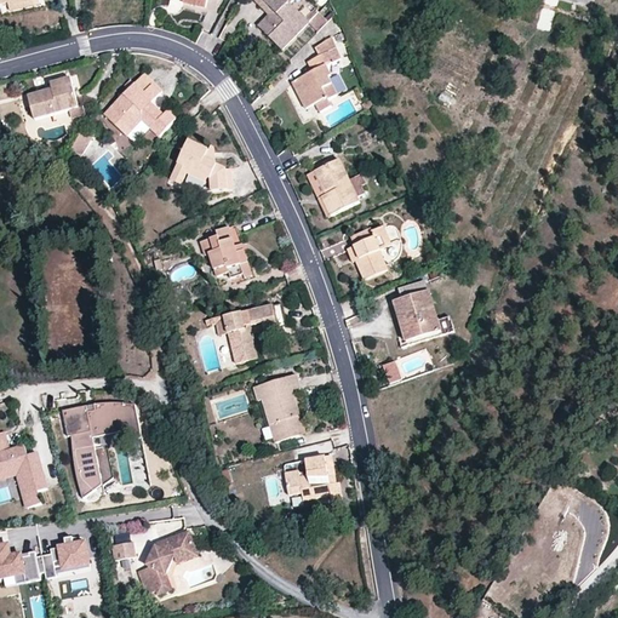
[(36,4),(36,0),(30,0),(7,5),(9,10),(36,4)]
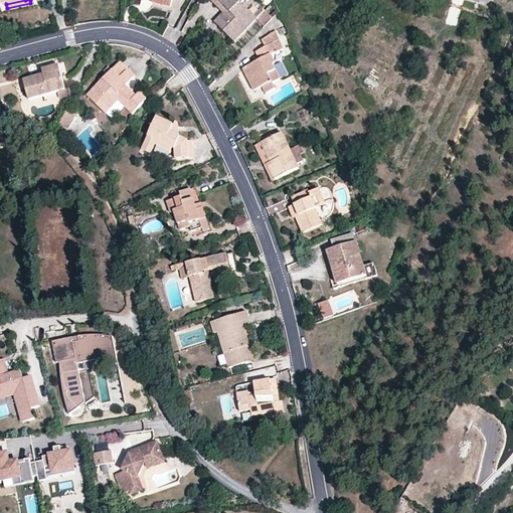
[(212,20),(215,23),(226,12),(214,0),(209,0),(220,11),(212,20)]
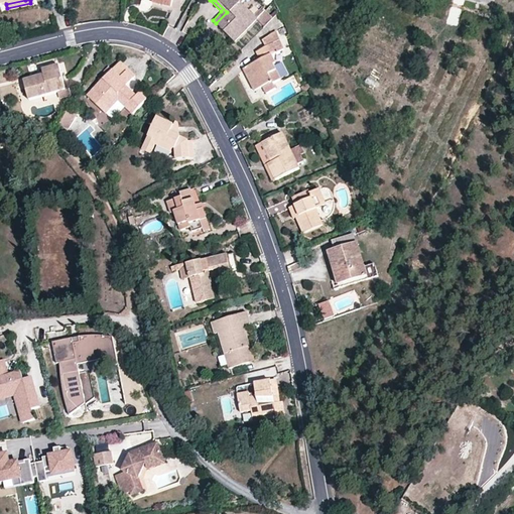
[(215,0),(227,12),(216,23),(234,40),(256,18),(241,3),(243,0),(215,0)]
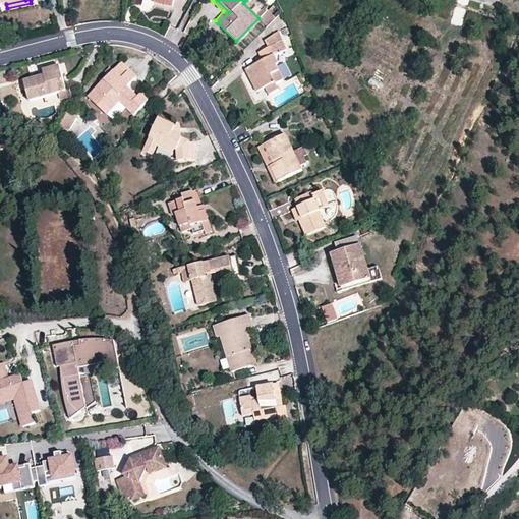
[(274,16),(267,9),(258,18),(266,25),(274,16)]
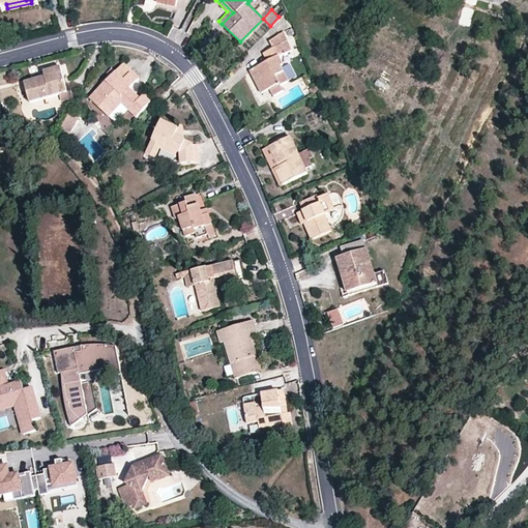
[(290,48),(282,30),(268,40),(271,47),(275,55),(277,54),(290,48)]
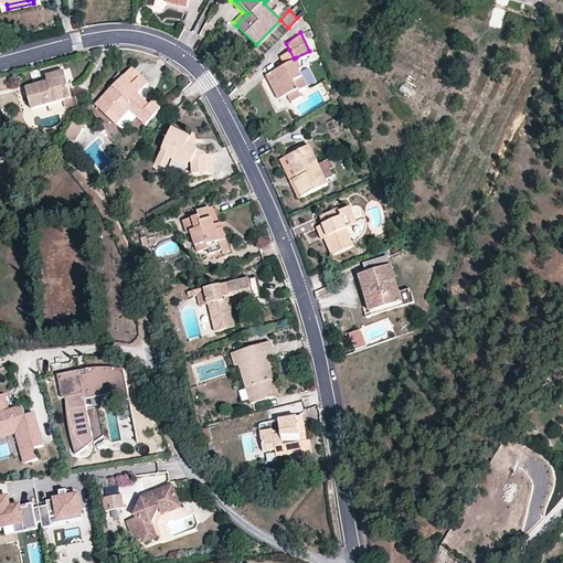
[(300,67),(296,57),(294,59),(289,50),(279,54),(282,60),(284,64),(279,66),(265,73),(277,97),(286,94),(290,101),(300,95),(297,88),(306,85),(298,68),(300,67)]
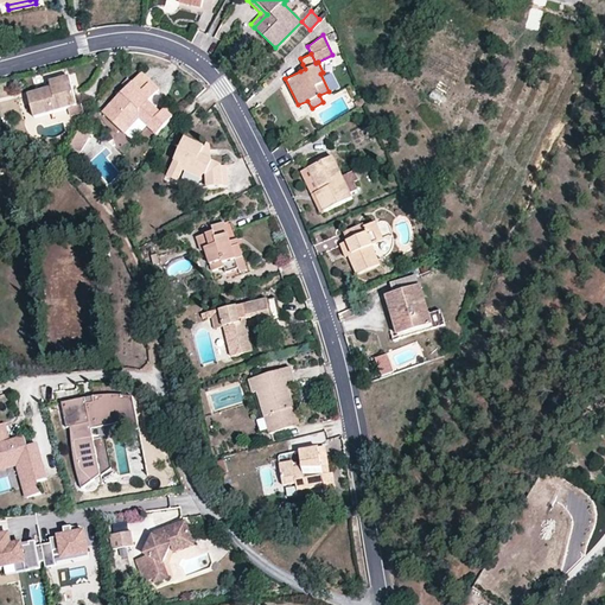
[(140,71),(129,81),(139,90),(147,82),(150,81),(140,71)]
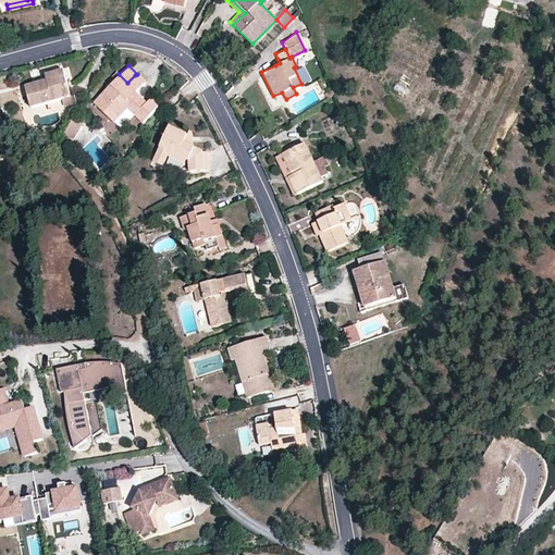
[(63,74),(62,69),(44,74),(45,79),(63,74)]
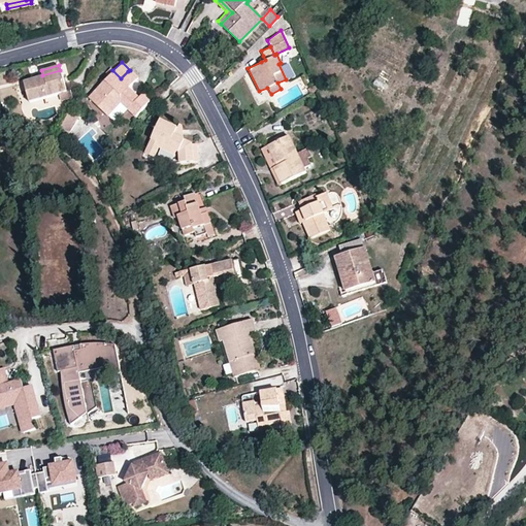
[(65,91),(60,70),(42,75),(23,80),(28,101),(59,93),(65,91)]
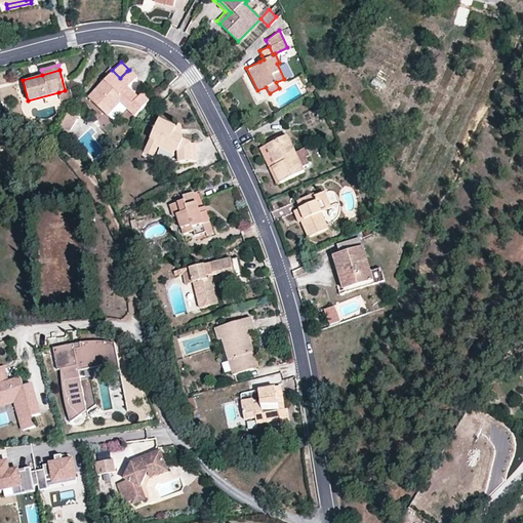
[(132,115),(148,99),(141,92),(136,95),(126,85),(130,82),(134,78),(127,71),(120,78),(112,70),(103,79),(86,96),(106,115),(119,103),(132,115)]
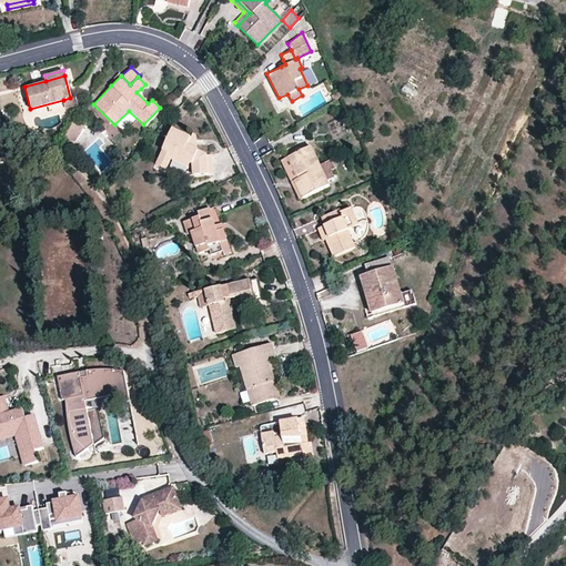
[(152,100),(141,89),(137,92),(148,103),(152,100)]
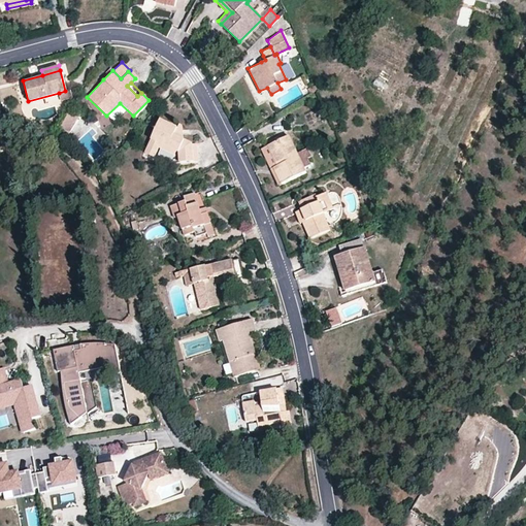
[(306,88),(309,93),(317,89),(314,84),(306,88)]
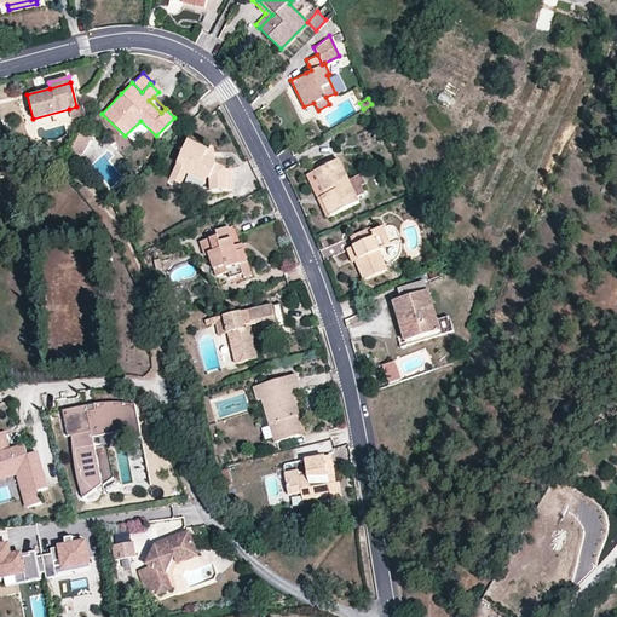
[(76,107),(69,109),(70,117),(84,114),(81,105),(76,107)]
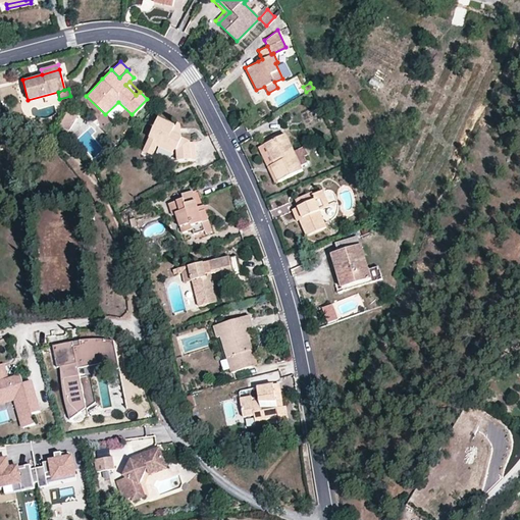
[(73,119),(76,113),(67,109),(64,115),(73,119)]
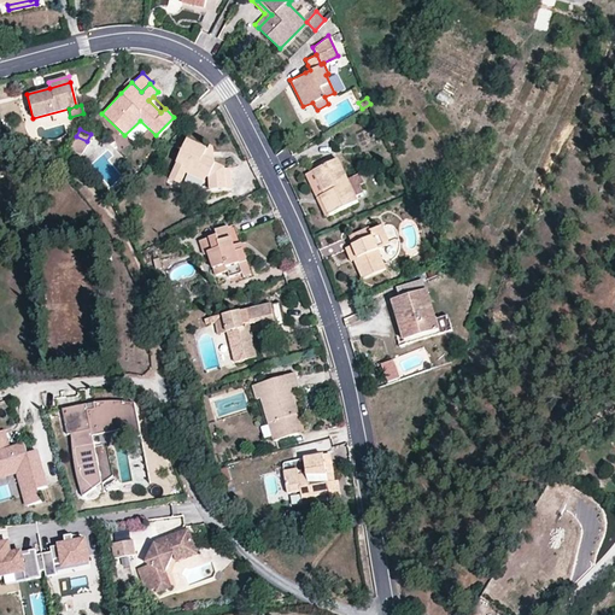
[(80,152),(87,141),(76,136),(69,147),(80,152)]
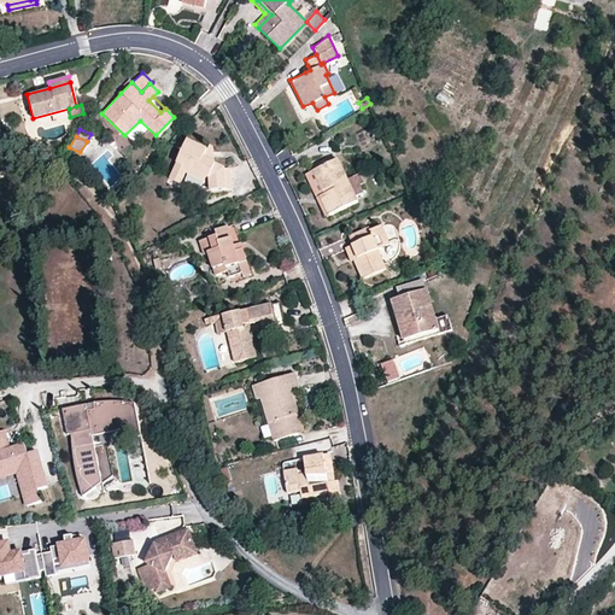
[(222,167),(212,162),(209,160),(208,148),(187,139),(169,177),(179,182),(183,171),(186,167),(205,176),(208,177),(209,188),(229,186),(227,167),(222,167)]
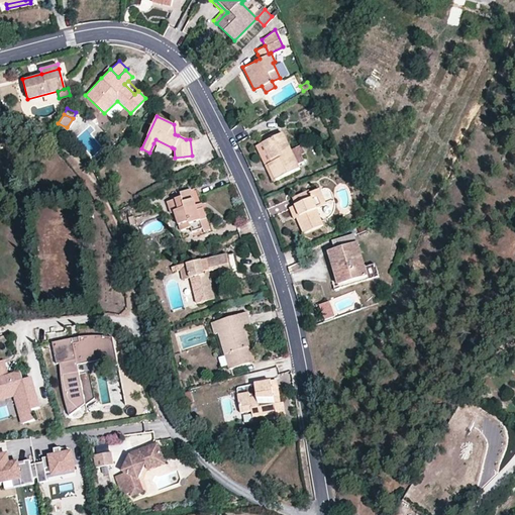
[(262,141),(271,162),(268,164),(275,179),(300,167),(298,163),(303,160),(301,153),(304,151),(300,143),(291,148),(283,131),(262,141)]
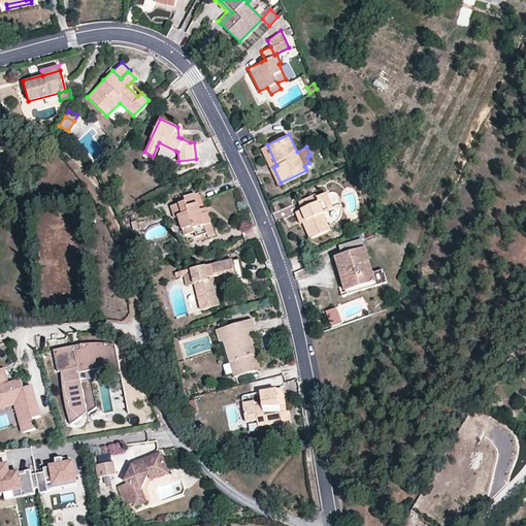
[(173,155),(175,151),(159,142),(157,146),(173,155)]
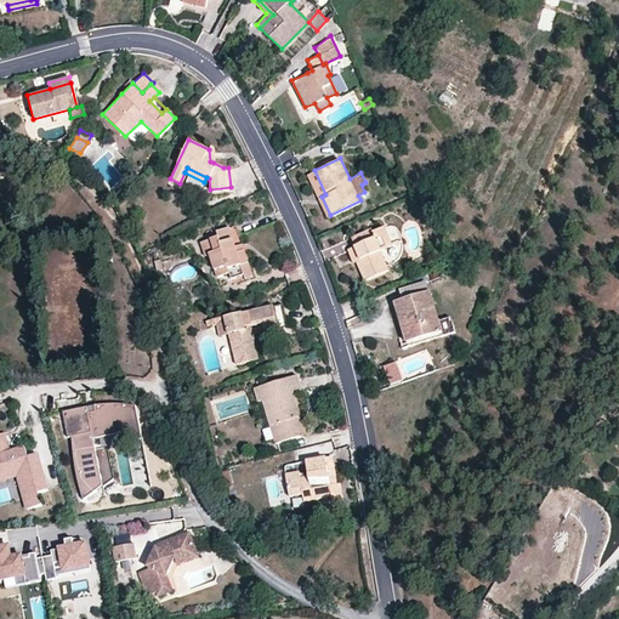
[(325,194),(314,170),(306,174),(318,198),(322,197),(325,194)]
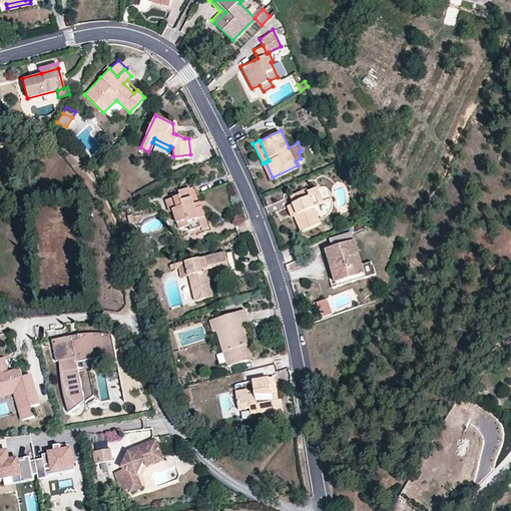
[(204,215),(193,184),(177,189),(179,194),(164,200),(167,210),(171,210),(177,227),(187,224),(189,229),(199,225),(197,217),(204,215)]
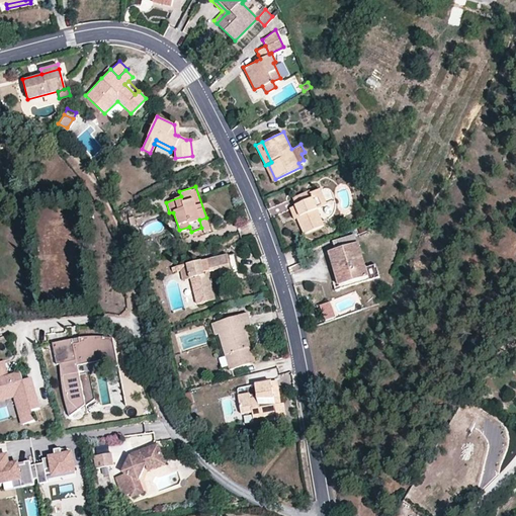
[(291,196),(295,204),(299,216),(295,218),(304,233),(323,224),(317,207),(326,203),(320,188),(311,191),(309,188),(308,189),(307,189),(306,188),(305,187),(303,188),(303,191),(291,196)]
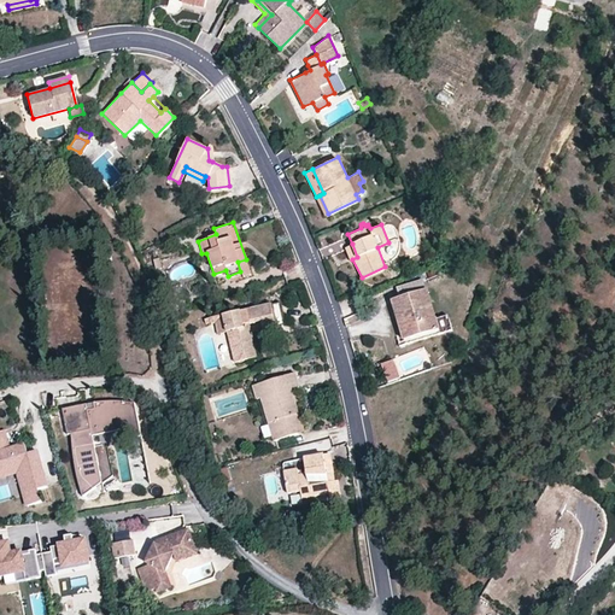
[(349,261),(352,259),(357,257),(352,244),(344,247),(349,261)]
